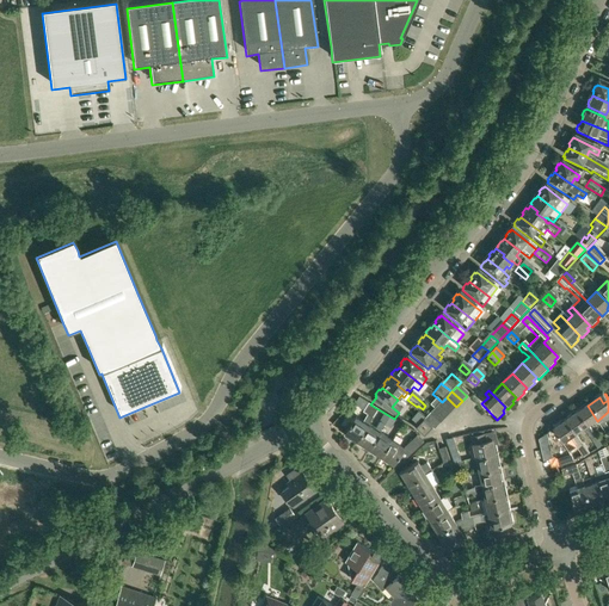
[(447,397),(442,402),(451,412),(456,407),(447,397)]
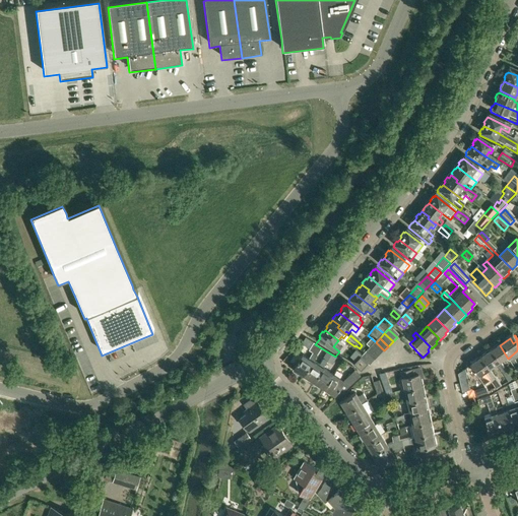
[(372,346),(374,344),(371,340),(365,347),(368,350),(372,346)]
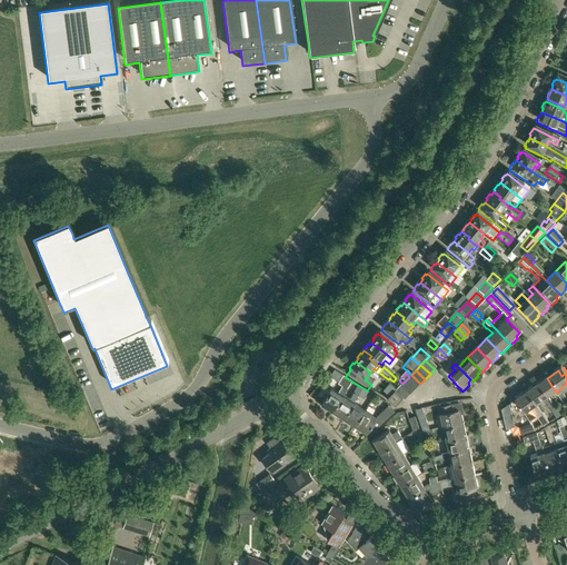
[(416,388),(420,384),(411,375),(409,377),(407,379),(416,388)]
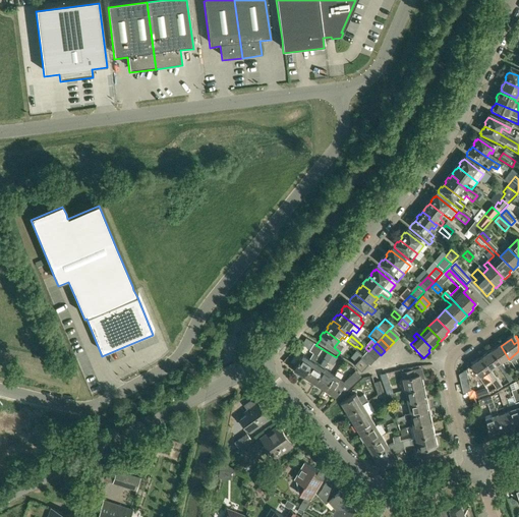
[(518,372),(509,359),(501,346),(491,353),(499,366),(506,361),(515,375),(518,372)]
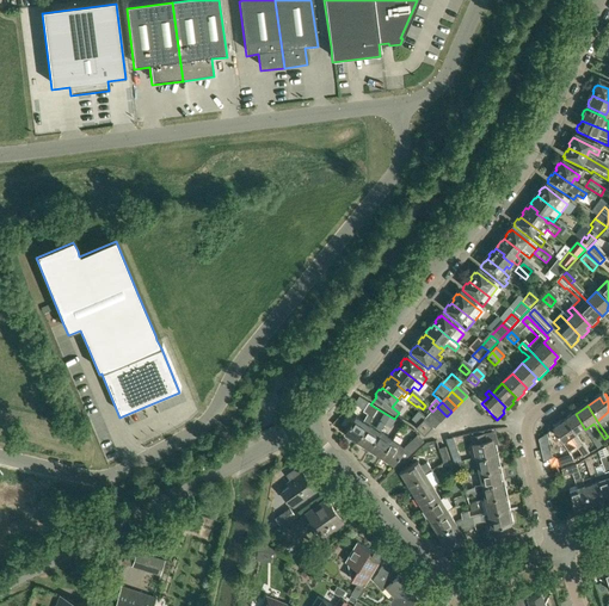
[(376,413),(367,407),(362,415),(370,421),(376,413)]
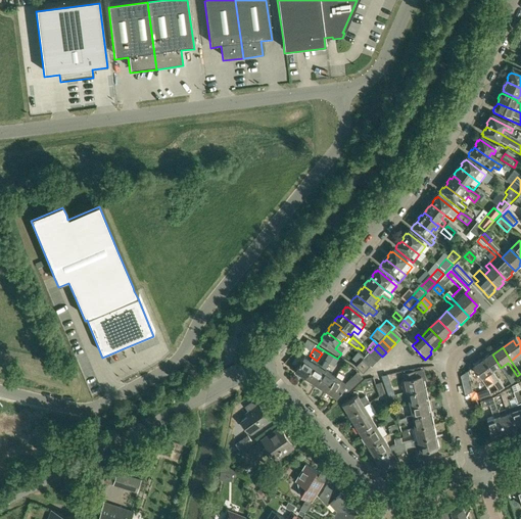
[(370,352),(370,354),(378,362),(382,357),(374,348),(370,352)]
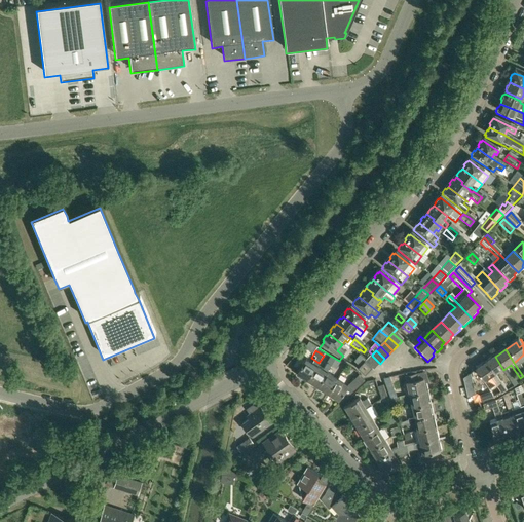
[(376,368),(380,364),(372,356),(367,360),(376,368)]
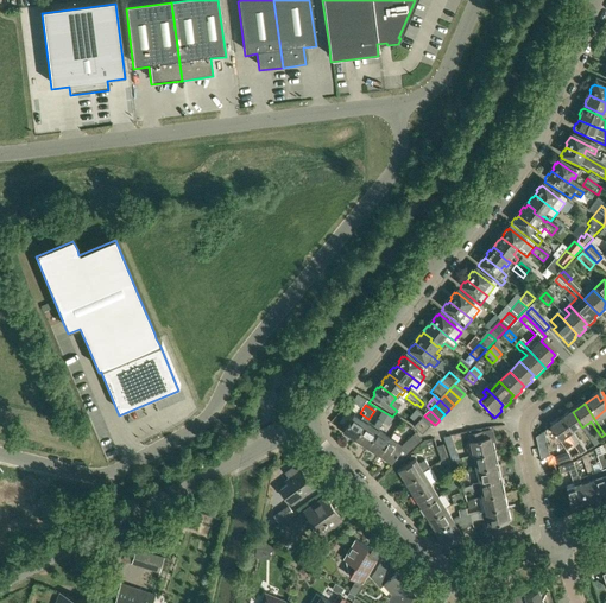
[(573,412),(561,420),(570,436),(579,430),(587,440),(591,438),(582,427),(573,412)]
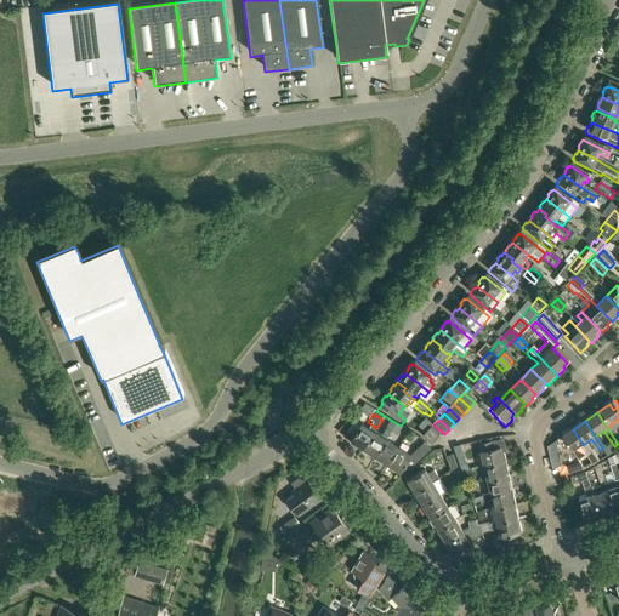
[(370,457),(374,460),(385,444),(390,437),(395,427),(388,423),(384,432),(384,433),(379,440),(373,437),(362,452),(361,455),(368,460),(370,457)]
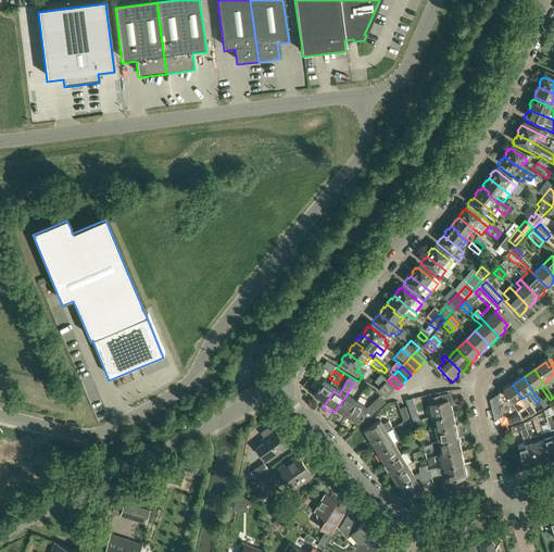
[(393,393),(398,389),(388,380),(383,385),(391,392),(393,393)]
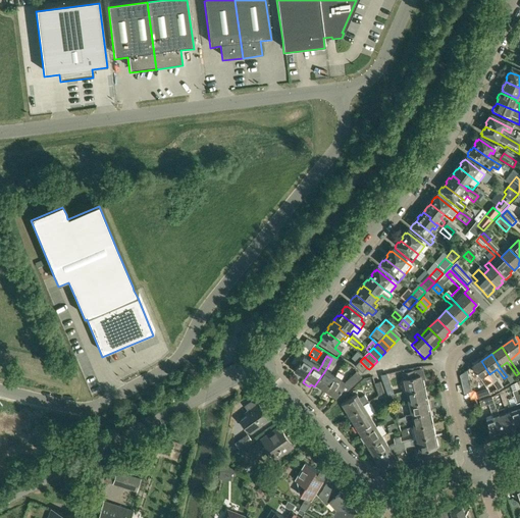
[(336,362),(331,359),(327,367),(332,369),(336,362)]
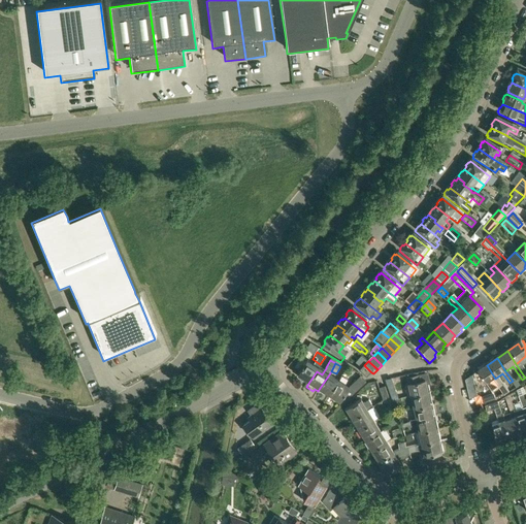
[(317,371),(313,368),(306,364),(296,380),(303,385),(304,383),(307,385),(317,371)]
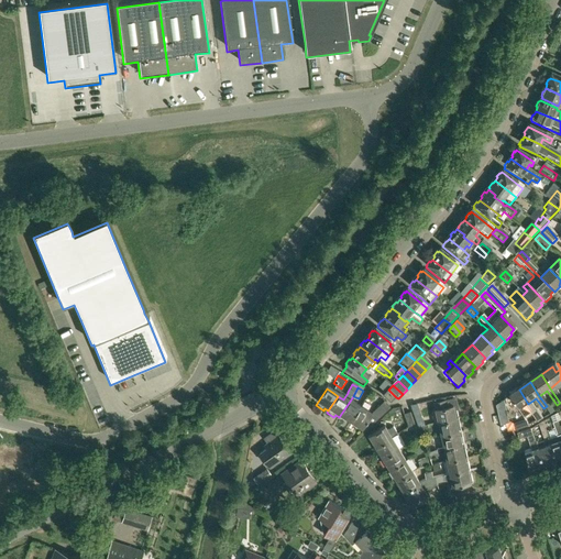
[(388,390),(381,398),(389,405),(396,397),(388,390)]
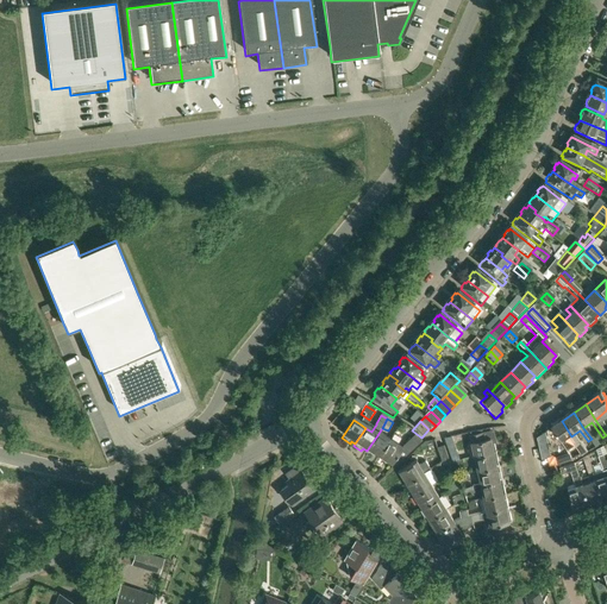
[(586,455),(571,436),(562,421),(549,431),(558,445),(567,440),(580,459),(586,455)]
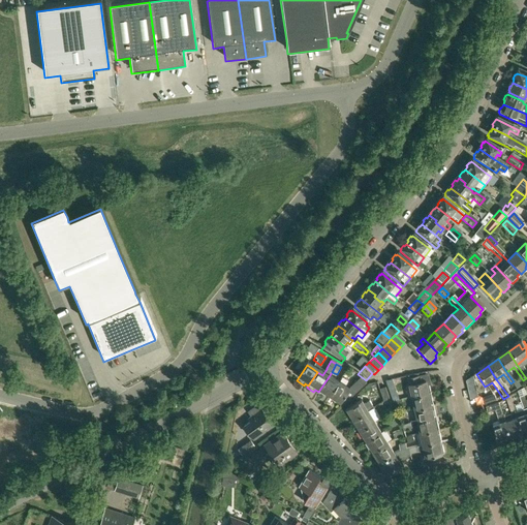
[(329,399),(338,385),(328,378),(318,392),(317,394),(323,399),(326,397),(329,399)]
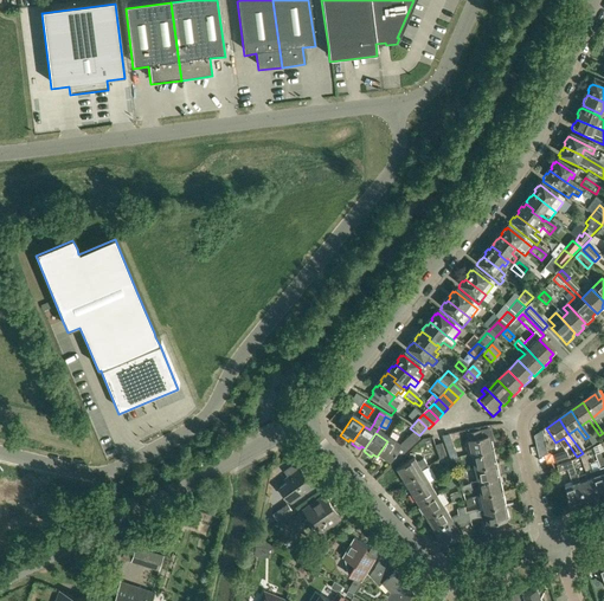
[(479,441),(476,434),(466,437),(470,458),(489,453),(492,453),(489,444),(487,445),(486,439),(479,441)]
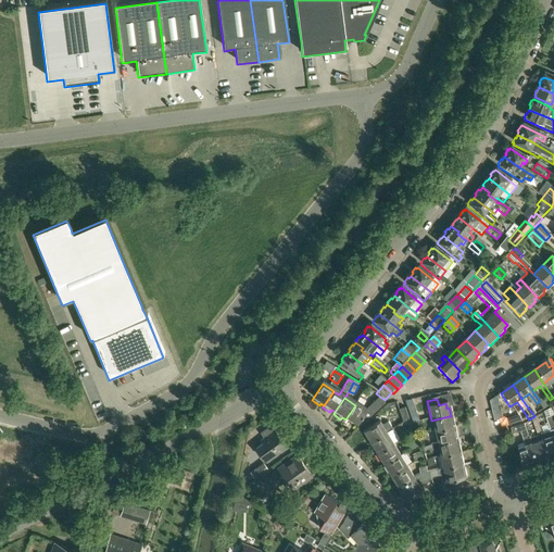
[(355,405),(345,419),(344,421),(352,426),(353,424),(356,426),(360,421),(364,424),(383,406),(377,400),(365,412),(355,405)]
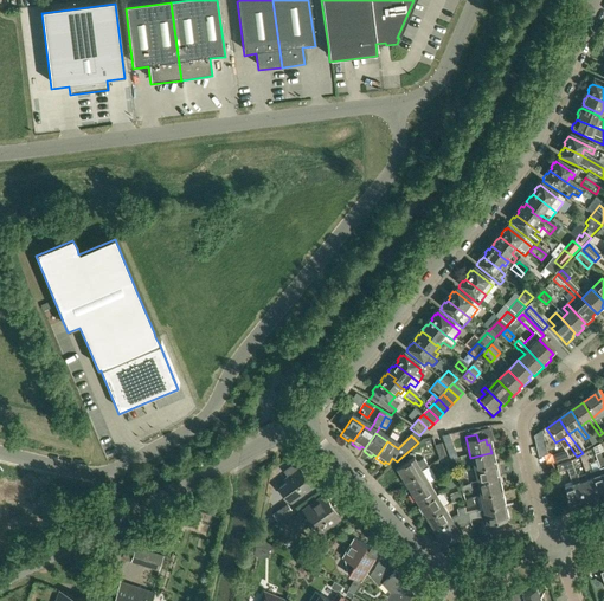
[(443,446),(449,463),(455,460),(449,444),(443,446)]
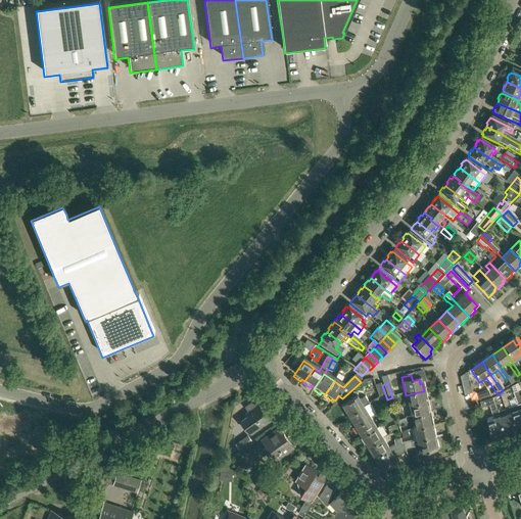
[(380,386),(374,388),(378,399),(384,397),(380,386)]
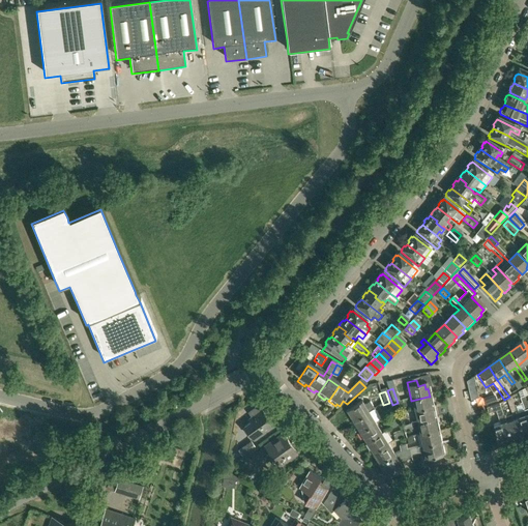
[(527,435),(527,415),(523,400),(520,392),(517,396),(519,401),(523,414),(515,416),(522,437),(527,435)]
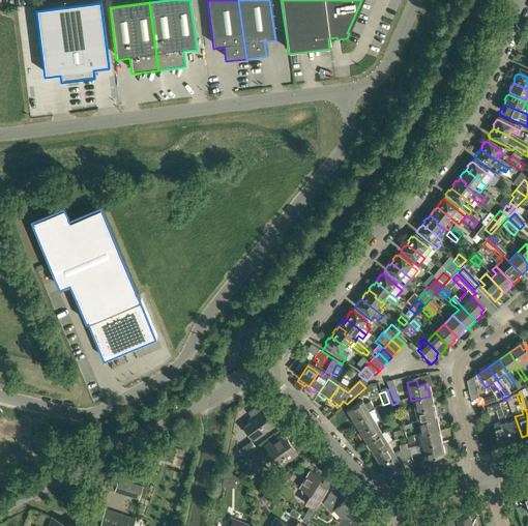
[(429,401),(428,397),(411,401),(413,413),(431,409),(433,408),(431,401),(429,401)]
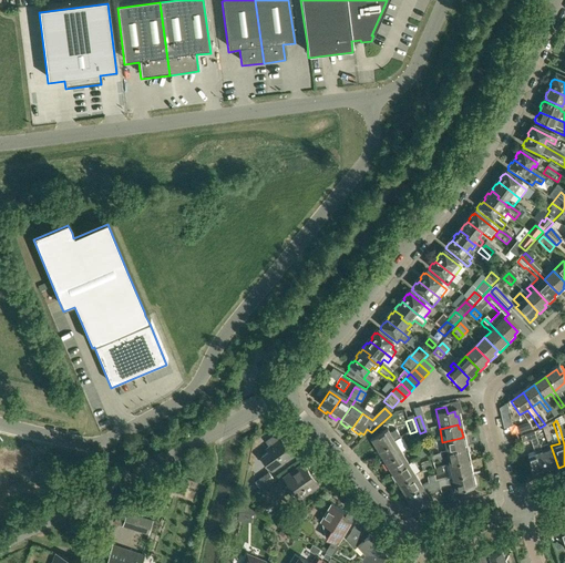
[(527,427),(515,431),(517,437),(530,432),(527,427)]
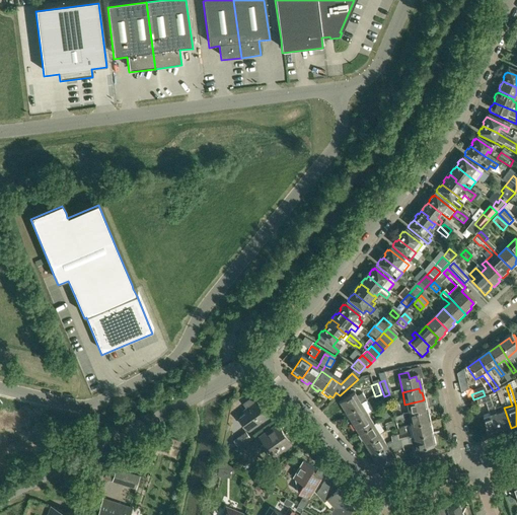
[(499,432),(511,428),(504,408),(498,391),(494,393),(500,410),(492,412),(499,432)]
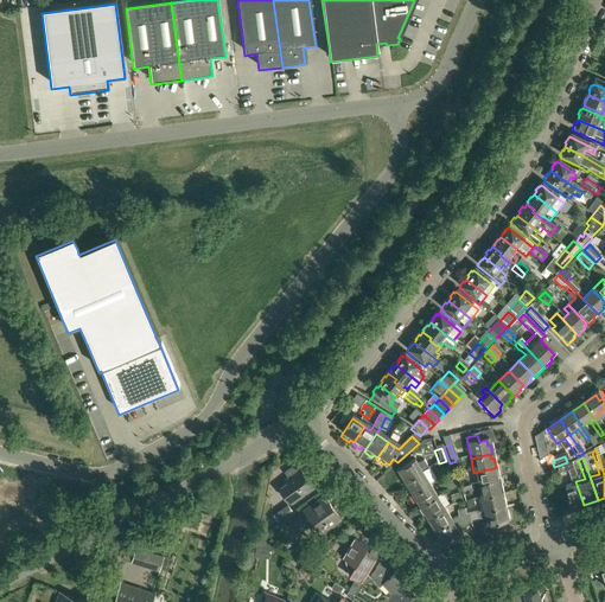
[(459,461),(456,461),(450,463),(452,472),(462,468),(459,461)]
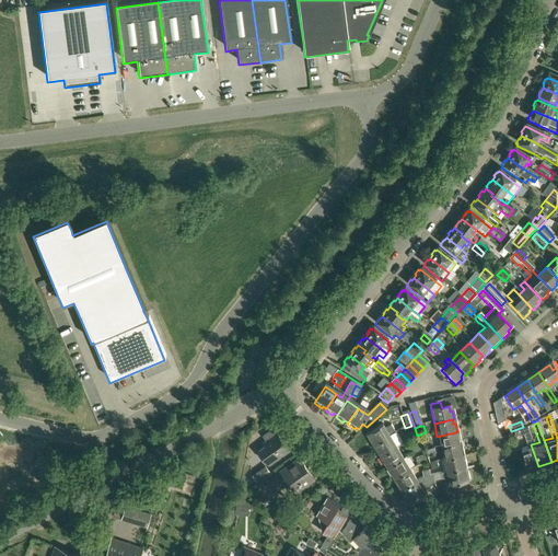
[(370,444),(372,449),(387,440),(394,436),(390,427),(383,431),(381,428),(363,439),(368,447),(370,444)]
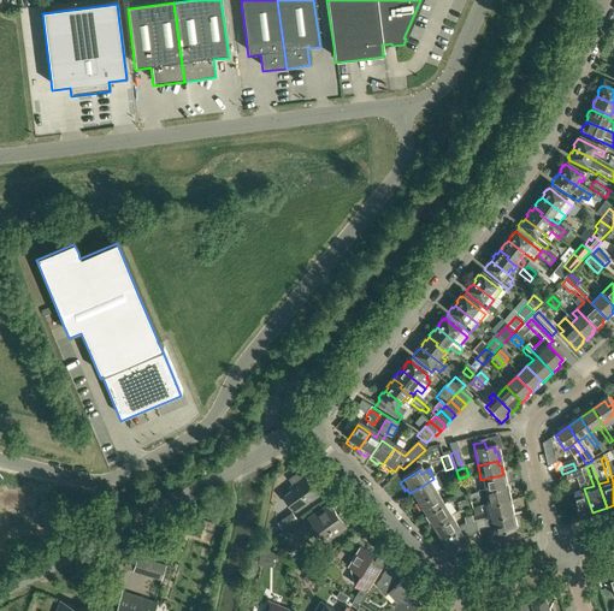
[(566,485),(576,481),(582,480),(579,473),(564,478),(566,485)]
